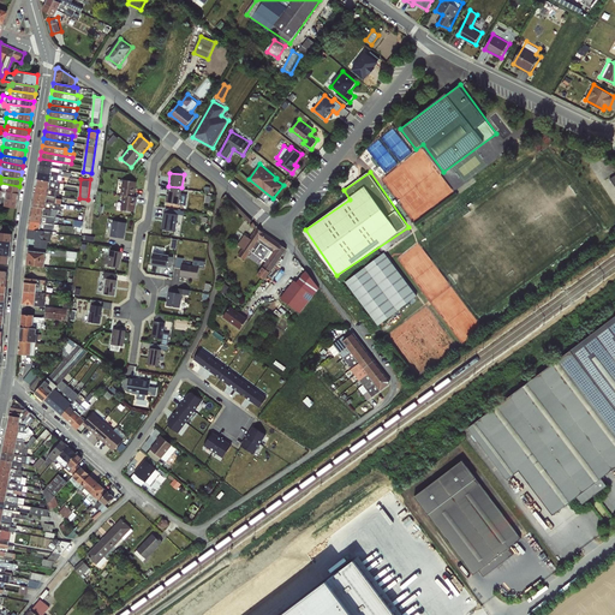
[(120,195),(123,196),(135,197),(137,183),(123,180),(120,195)]
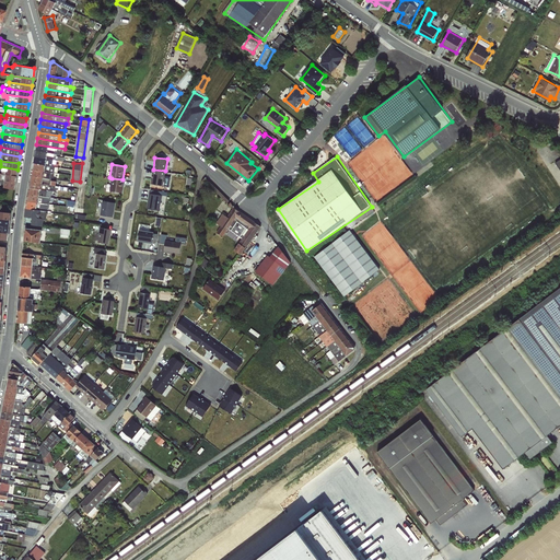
[(0,173),(16,176),(18,170),(0,166),(0,173)]
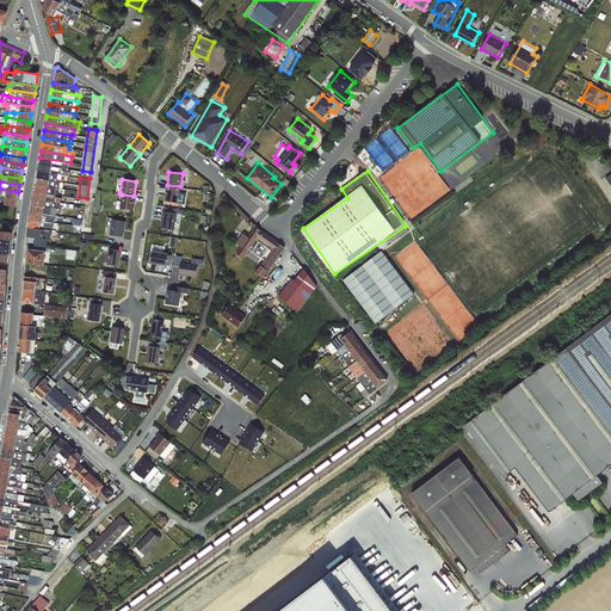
[(178,203),(180,186),(167,185),(165,201),(178,203)]
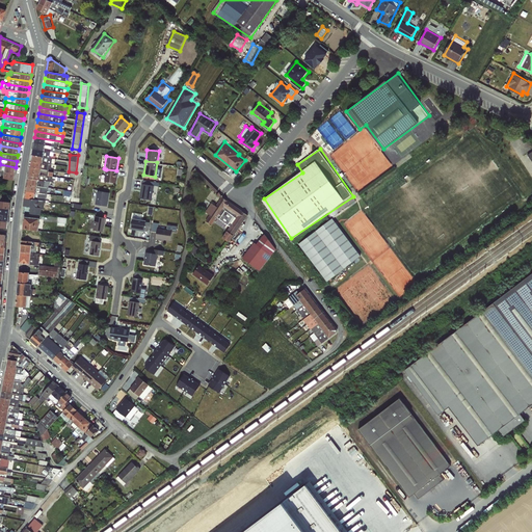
[(0,164),(0,170),(15,175),(16,167),(0,164)]
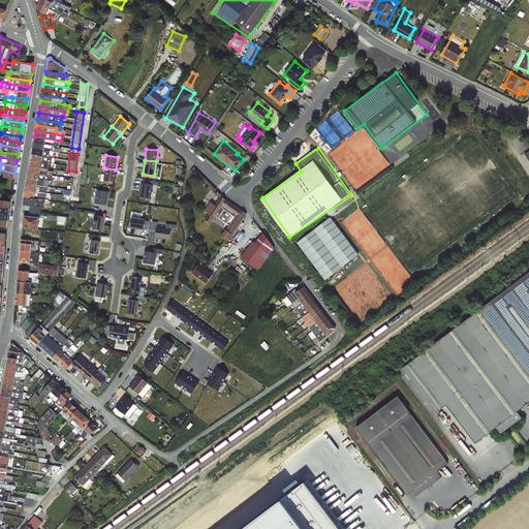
[(117,169),(116,169),(105,168),(103,181),(116,183),(117,169)]
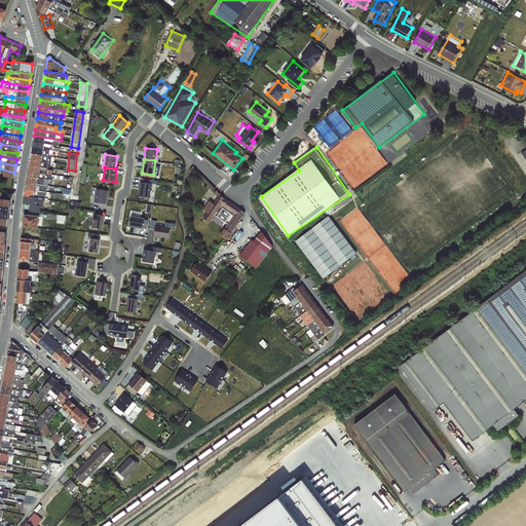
[(0,176),(13,179),(14,173),(0,168),(0,176)]
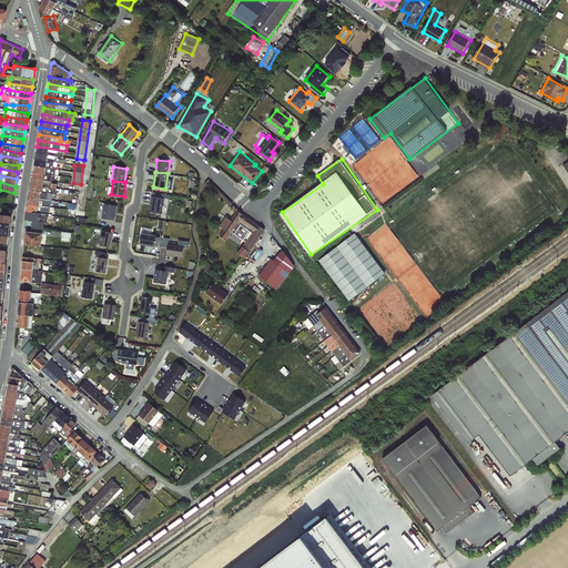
[(49,201),(53,201),(54,193),(49,192),(49,193),(42,193),(41,198),(40,205),(42,205),(42,212),(49,212),(49,201)]
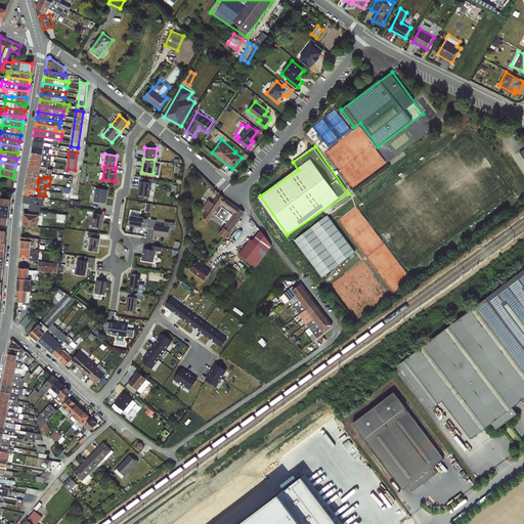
[(137,195),(149,198),(151,183),(139,181),(137,195)]
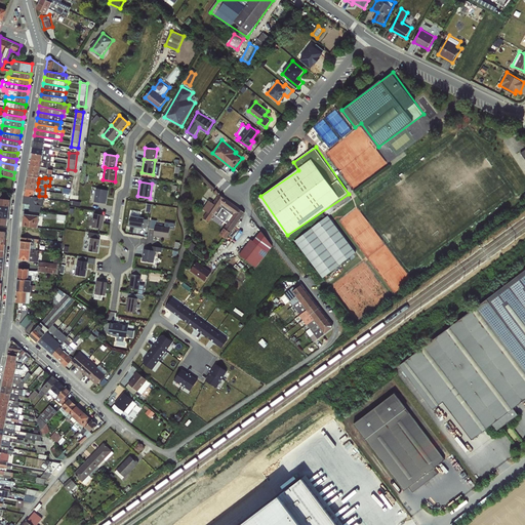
[(65,187),(64,193),(68,194),(67,197),(70,197),(72,189),(65,187)]
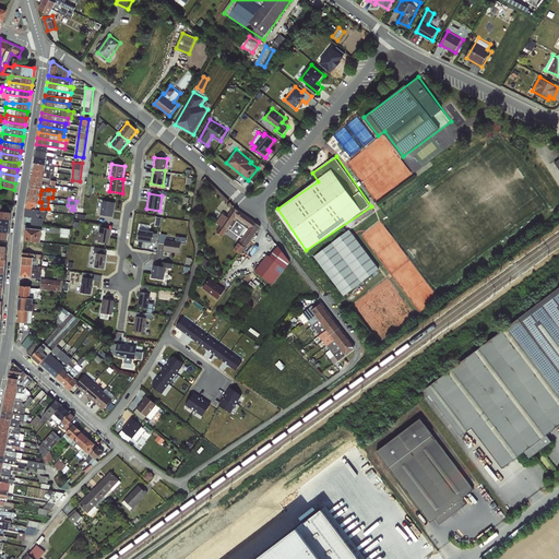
[(98,216),(111,218),(114,203),(102,201),(98,216)]
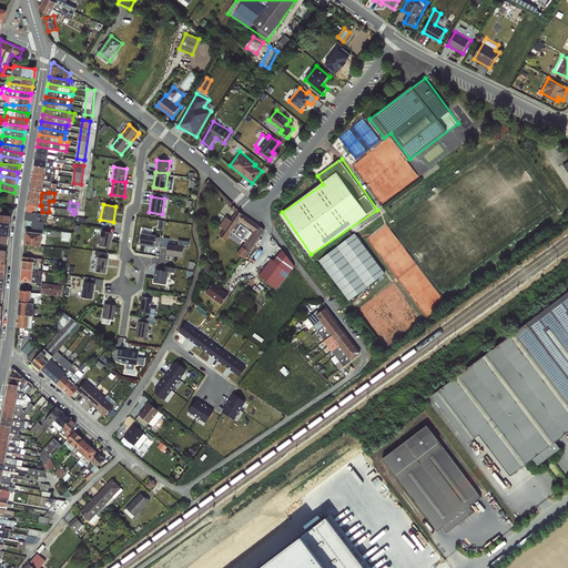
[(237,254),(245,260),(266,229),(239,210),(232,219),(227,215),(221,225),(225,229),(221,235),(227,240),(233,233),(246,242),(237,254)]
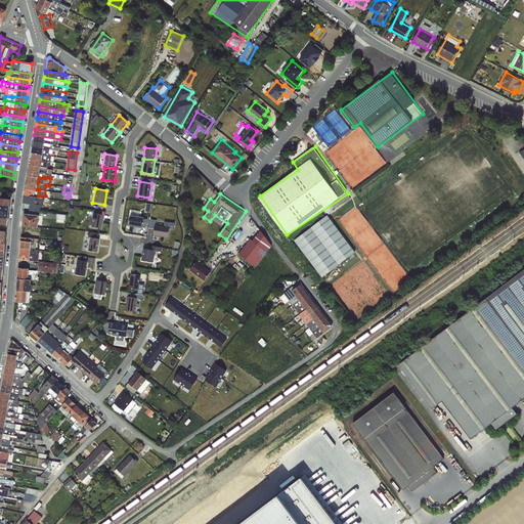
[(32,195),(31,210),(42,212),(44,198),(32,195)]
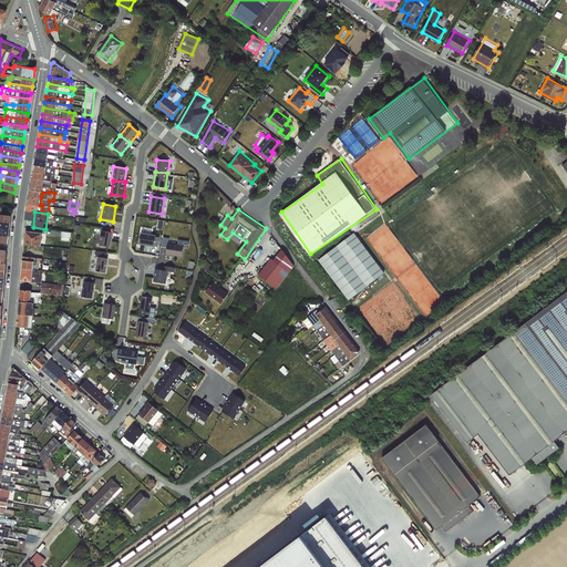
[(0,222),(10,223),(11,216),(0,214),(0,222)]
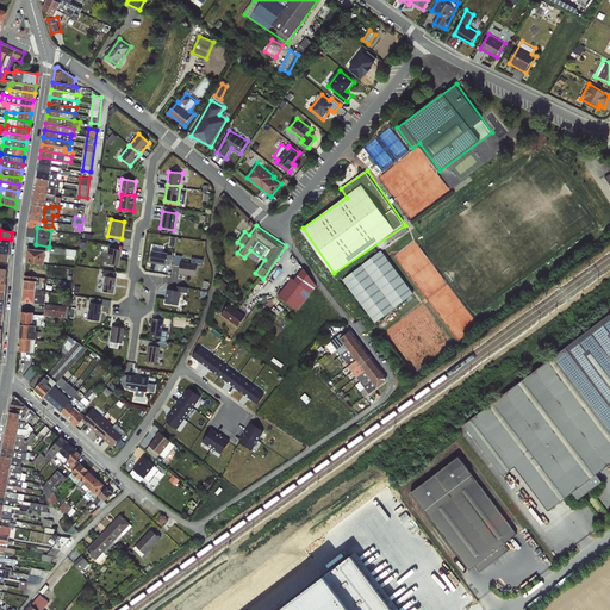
[(29,248),(27,263),(47,263),(47,249),(29,248)]
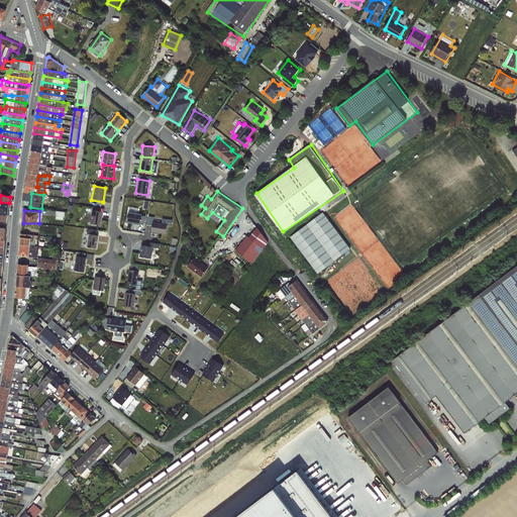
[(91,226),(100,227),(102,213),(93,212),(91,226)]
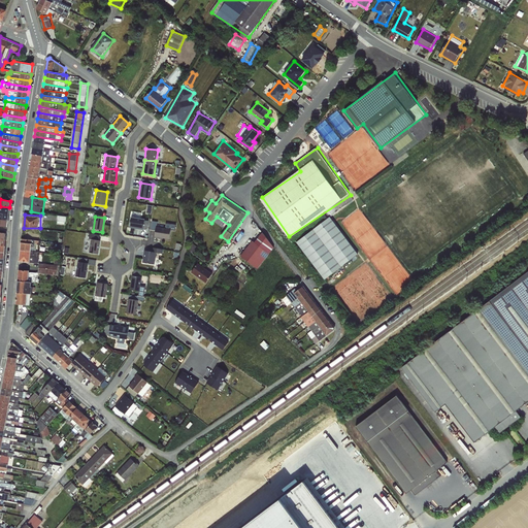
[(298,240),(324,278),(359,255),(333,217),(298,240)]
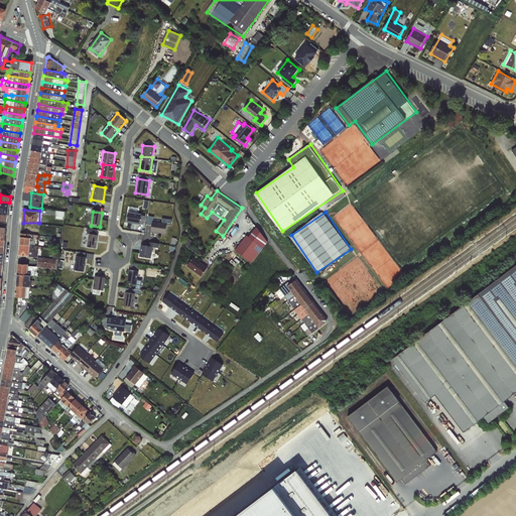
[(128,214),(126,224),(140,226),(142,217),(128,214)]
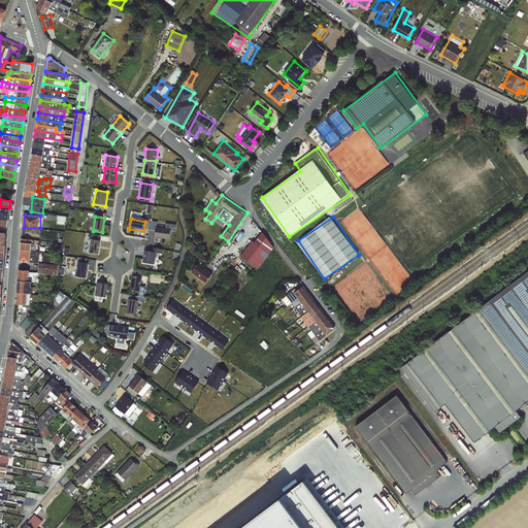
[(157,229),(155,238),(169,240),(170,231),(157,229)]
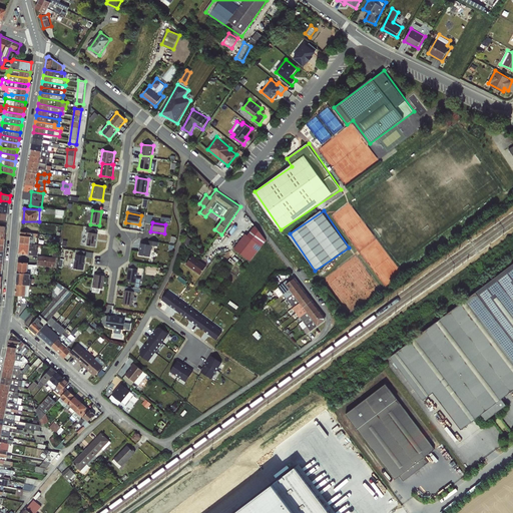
[(31,254),(32,231),(21,231),(20,253),(31,254)]
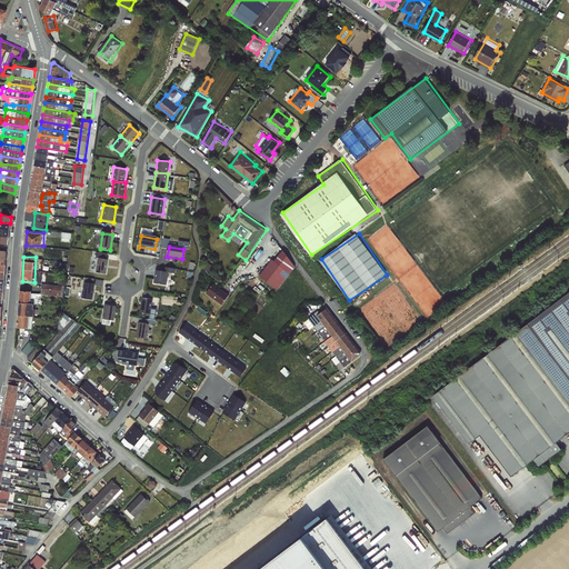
[(97,275),(107,276),(109,260),(99,259),(97,275)]
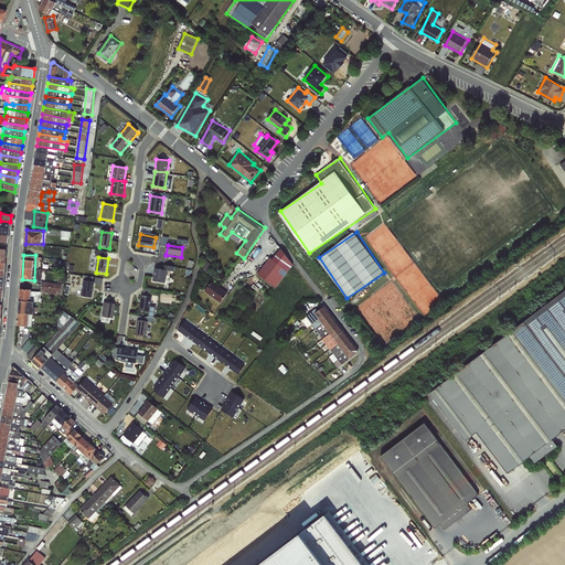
[(167,270),(156,268),(153,284),(163,285),(167,270)]
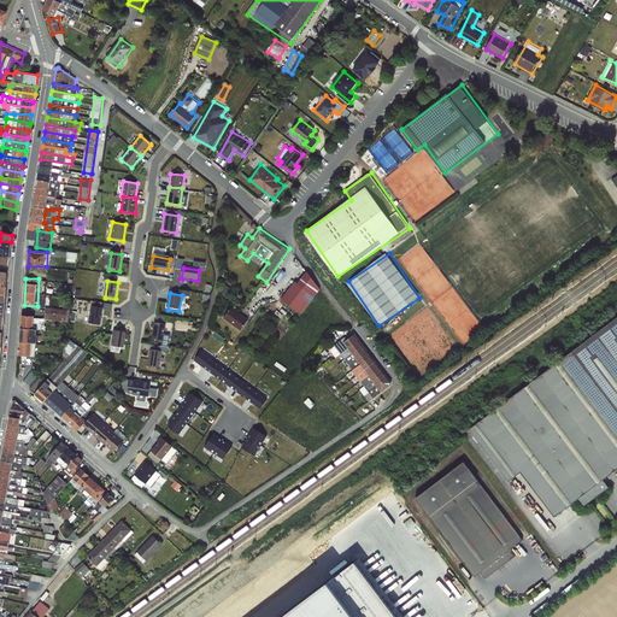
[(46,318),(69,322),(71,310),(47,306),(46,318)]
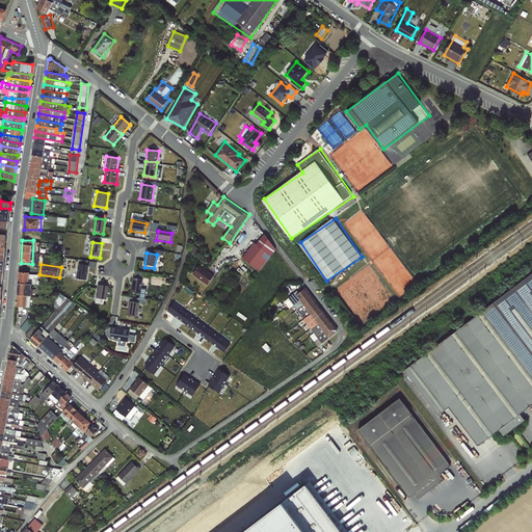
[(200,265),(193,274),(210,285),(215,275),(200,265)]
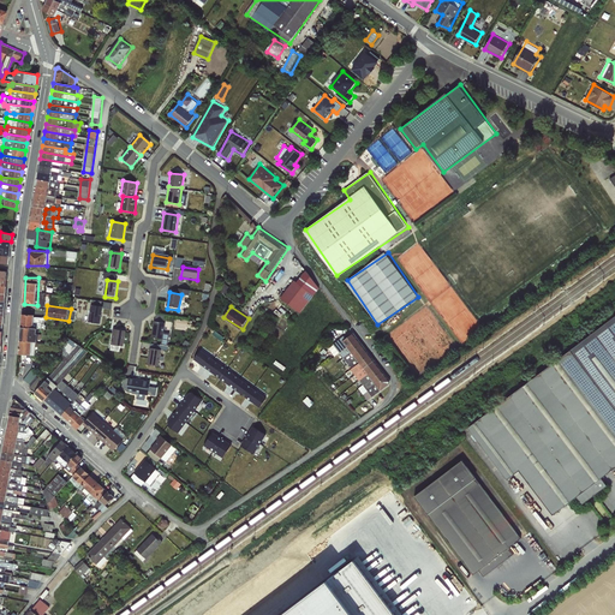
[(87,324),(101,326),(103,309),(90,308),(87,324)]
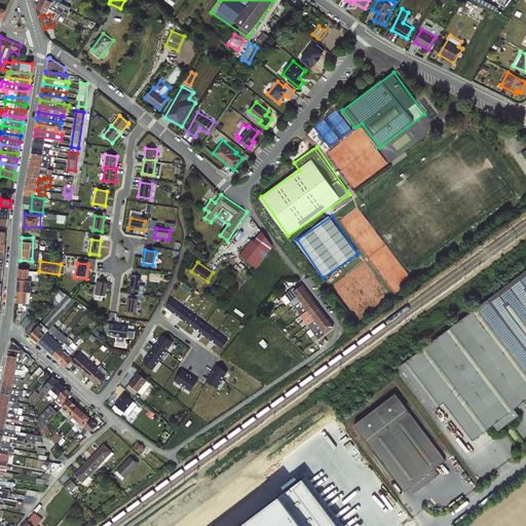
[(19,268),(17,279),(31,280),(38,282),(39,278),(38,277),(38,272),(37,271),(30,271),(29,269),(19,268)]
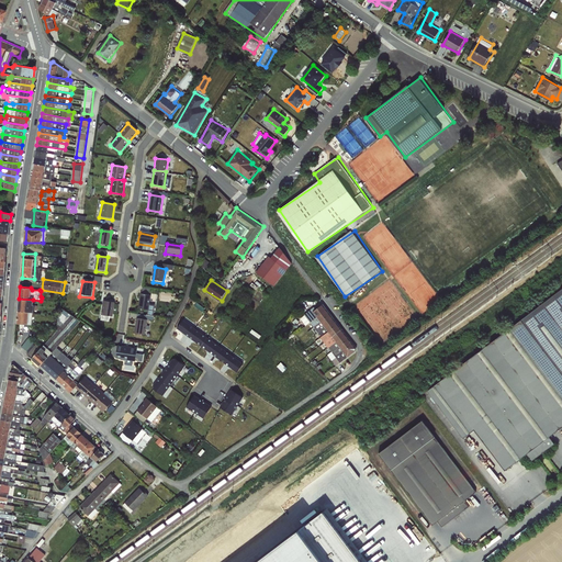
[(561,288),(424,383),(463,439),(476,430),(505,471),(529,454),(534,460),(555,445),(550,436),(561,427),(561,288)]
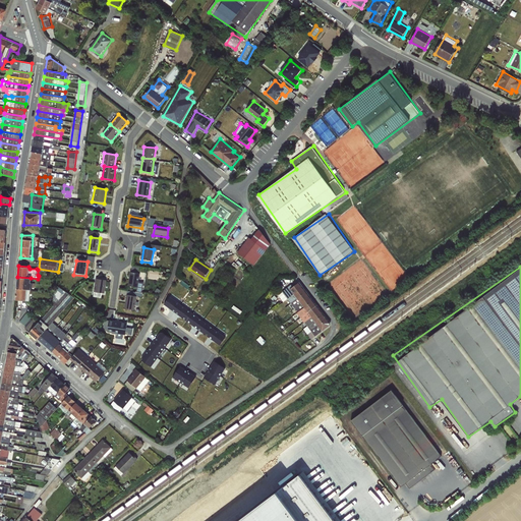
[(126,287),(137,288),(140,275),(128,273),(126,287)]
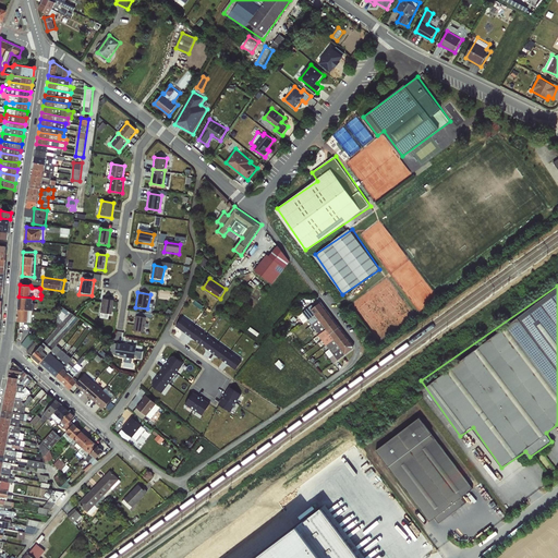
[(19,296),(17,310),(29,311),(34,311),(33,298),(19,296)]
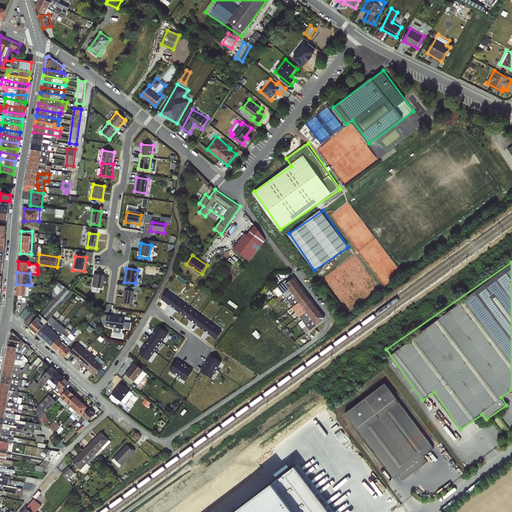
[(92,288),(103,289),(105,276),(94,274),(92,288)]
